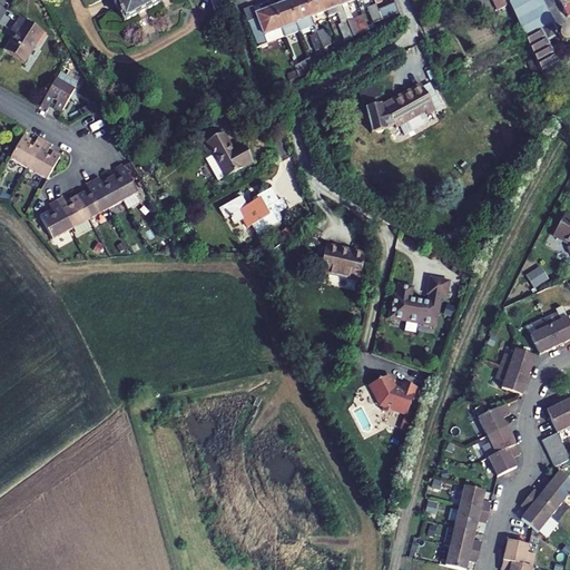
[(111,0),(124,23),(160,3),(159,2),(163,0),(111,0)]
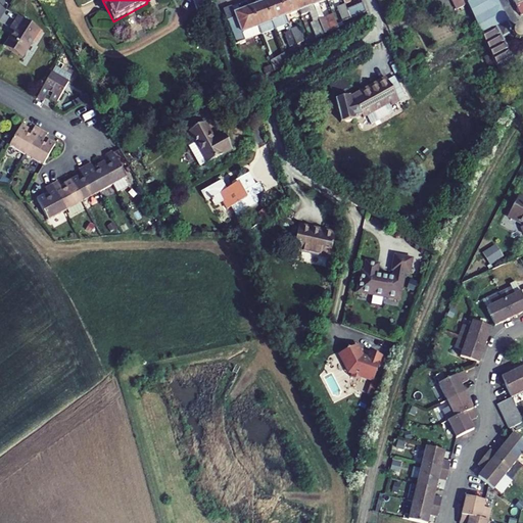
[(193,0),(199,16),(211,12),(212,12),(207,0),(193,0)]
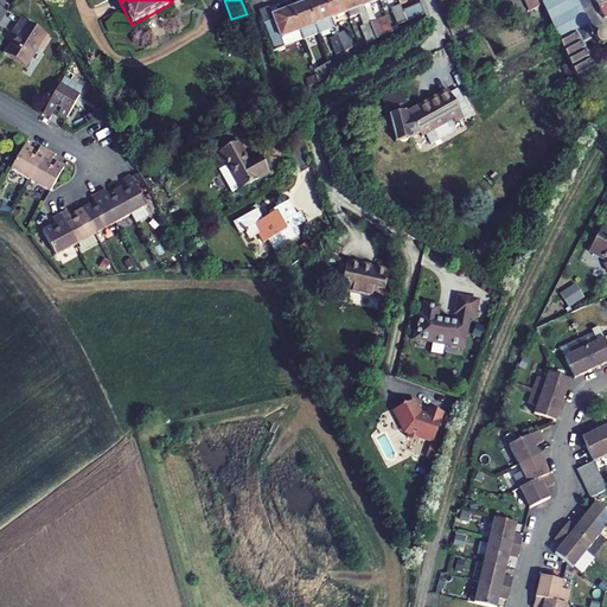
[(332,19),(324,0),(313,0),(307,2),(319,34),(336,29),(332,19)]
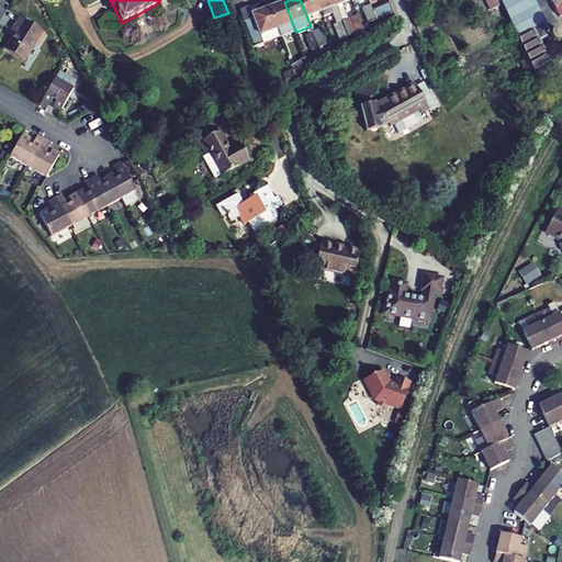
[(322,11),(317,0),(300,0),(307,18),(322,11)]
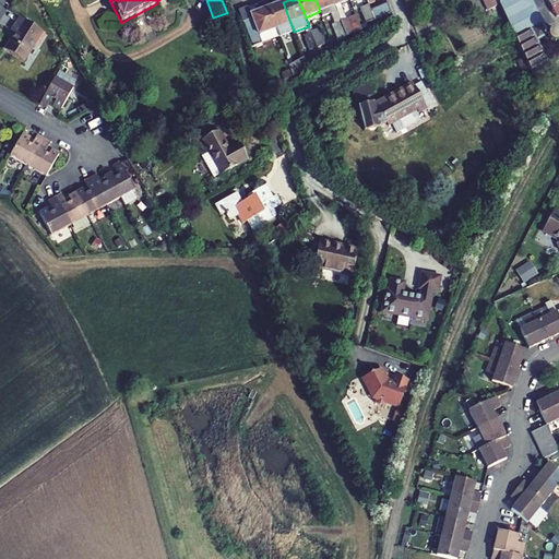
[(335,6),(332,0),(316,0),(320,11),(322,16),(331,13),(335,24),(332,25),(339,42),(347,38),(346,36),(335,6)]
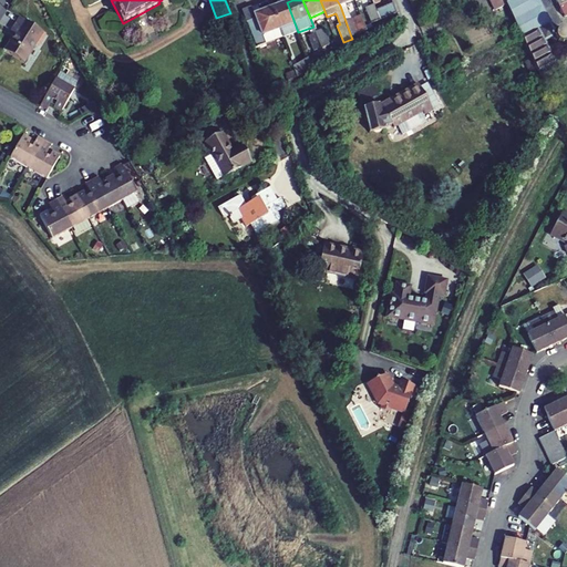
[(354,0),(337,0),(340,6),(351,37),(367,31),(361,16),(351,20),(344,3),(354,0)]
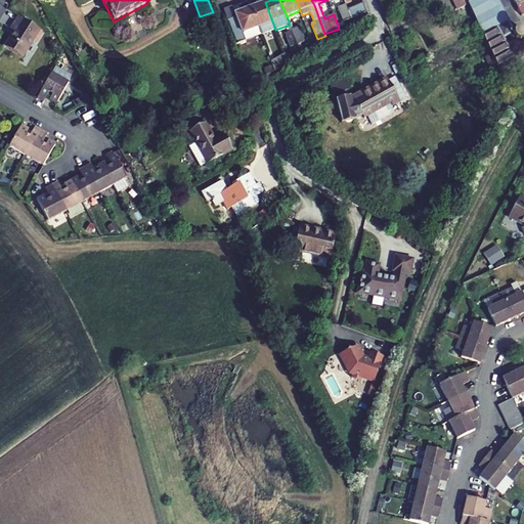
[(453,0),(457,10),(468,4),(466,0),(453,0)]
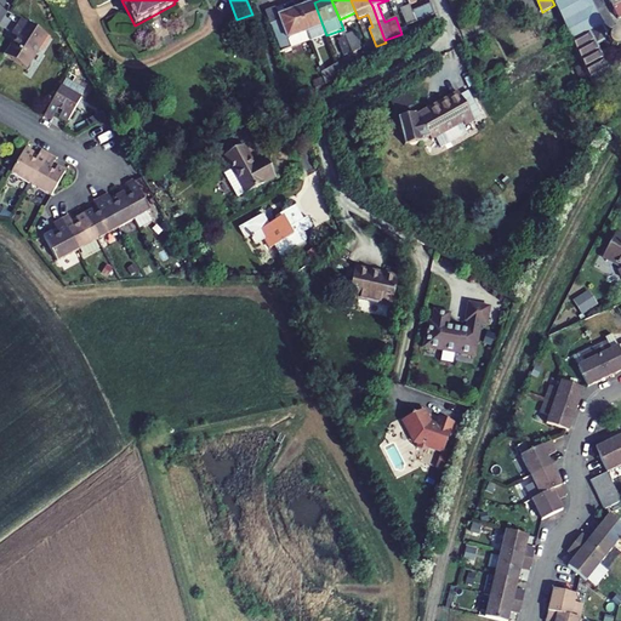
[(603,26),(588,0),(562,0),(559,1),(559,0),(552,0),(554,5),(569,34),(584,64),(593,86),(596,90),(615,79),(608,64),(598,46),(605,41),(608,34),(603,27),(603,26)]
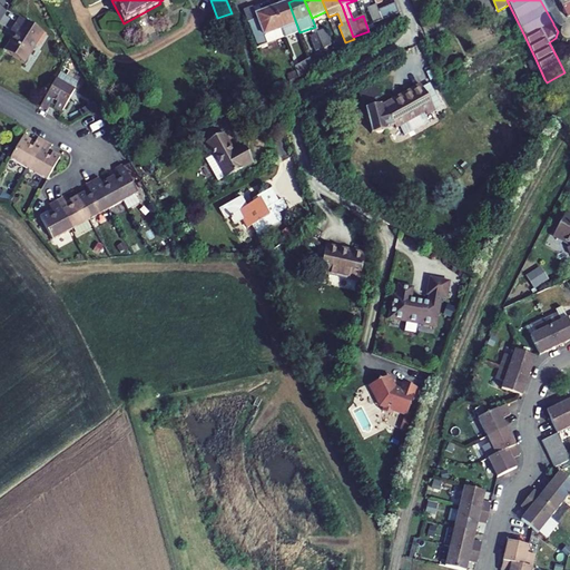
[(569,0),(557,0),(567,18),(569,16),(569,0)]
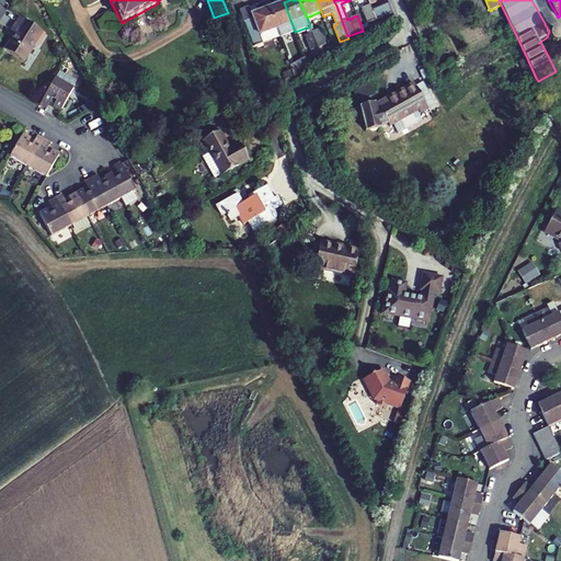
[(295,32),(284,2),(268,8),(277,29),(279,37),(295,32)]
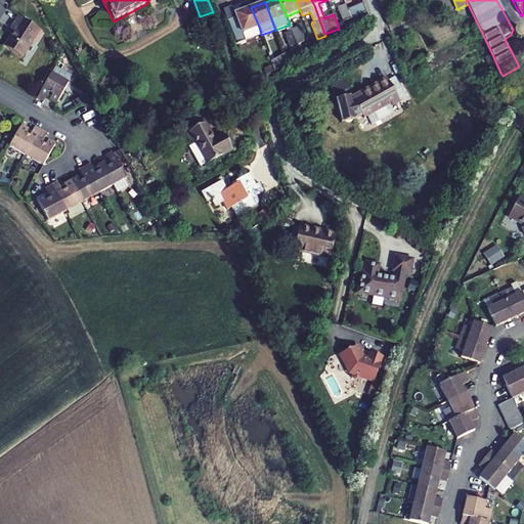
[(366,13),(363,3),(347,9),(351,18),(366,13)]
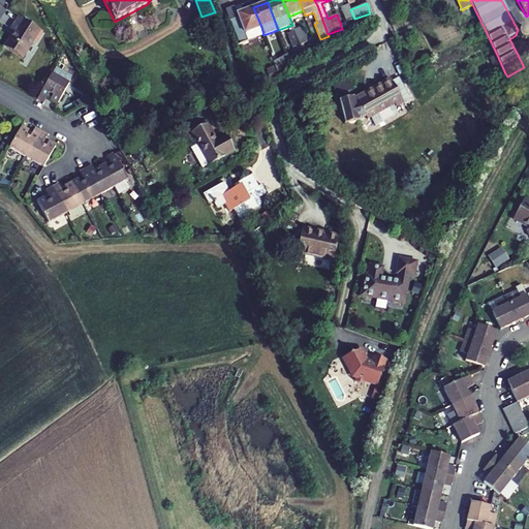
[(354,19),(350,9),(349,5),(341,8),(346,22),(354,19)]
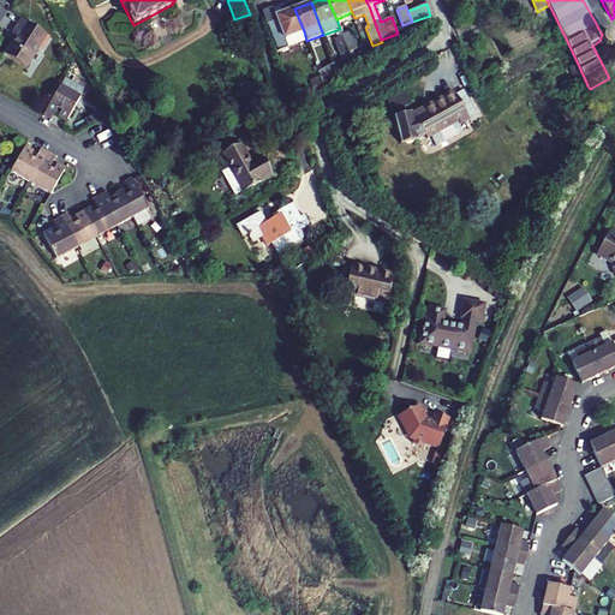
[(304,31),(294,9),(275,17),(278,21),(268,24),(279,52),(287,48),(284,39),(304,31)]
